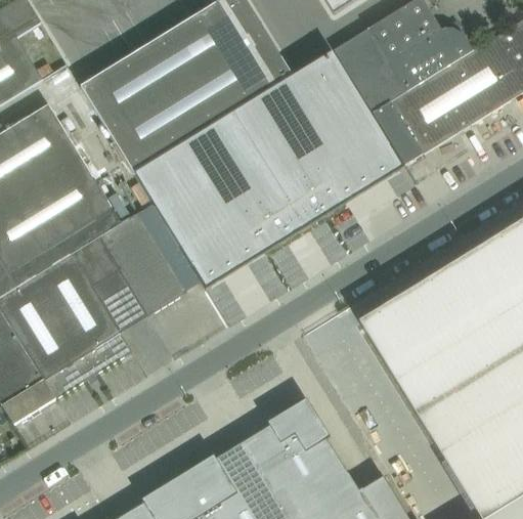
[(0,102),(42,77),(15,36),(41,19),(28,0),(8,0),(0,5),(0,102)]
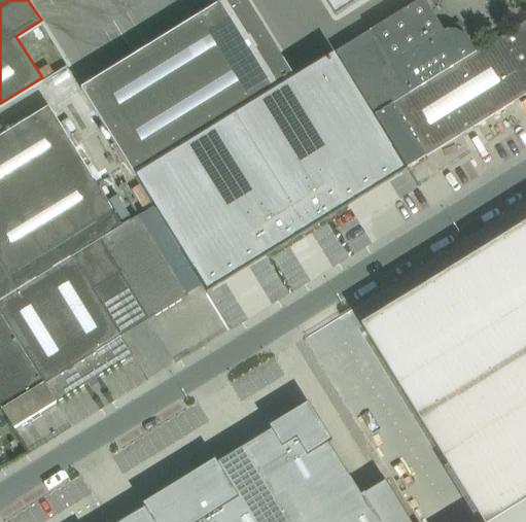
[(181,23),(80,84),(134,172),(294,73),(283,55),(248,0),(216,0),(181,23)]
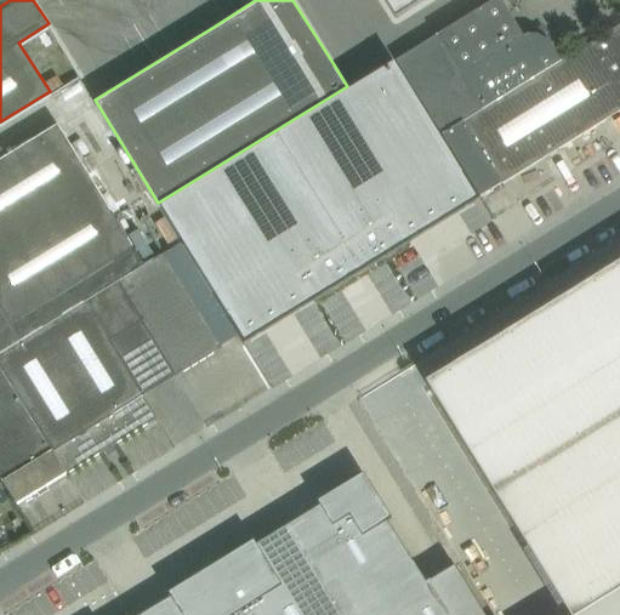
[(386,0),(396,13),(416,0),(386,0)]
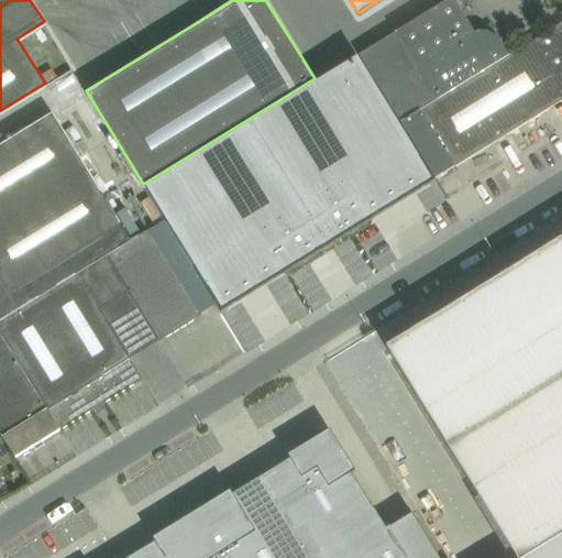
[(441,0),(359,52),(399,117),(418,106),(433,94),(507,48),(497,33),(486,28),(478,28),(474,30),(455,0),(441,0)]
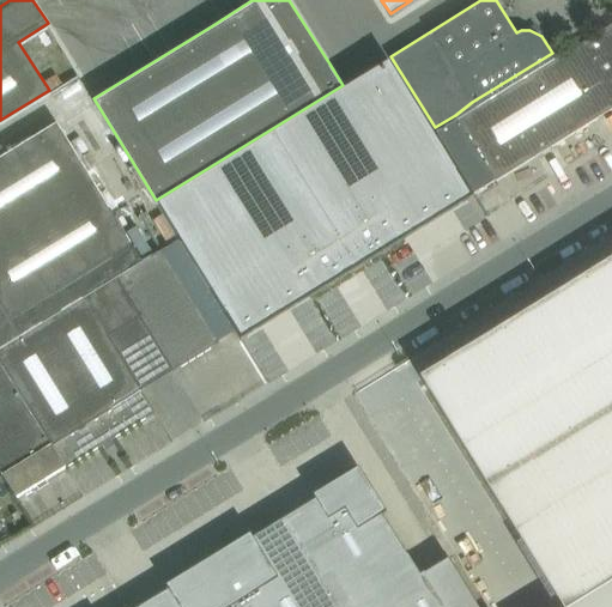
[(455,115),(432,128),(461,170),(473,190),(494,177),(611,104),(611,19),(553,56),(552,53),(472,102),(455,115)]
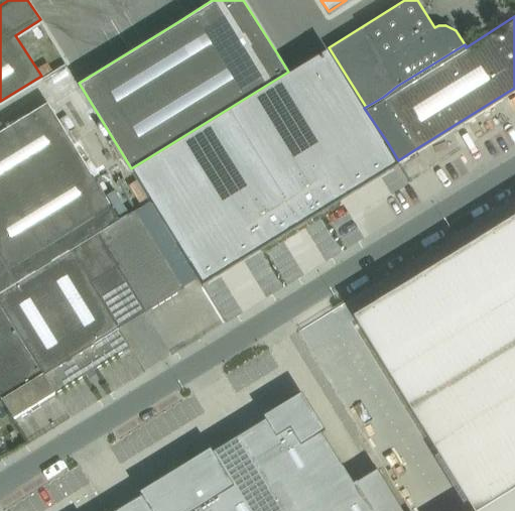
[(288,72),(132,168),(203,283),(208,280),(261,247),(300,223),(341,199),(393,165),(398,162),(385,141),(383,139),(364,108),(328,47),(288,72)]
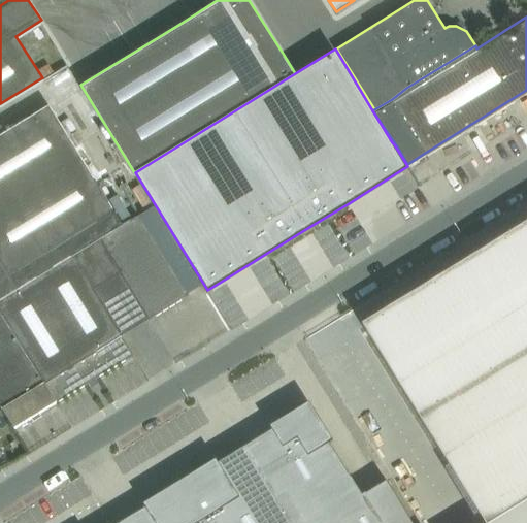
[(48,103),(0,132),(0,261),(17,287),(120,223),(48,103)]
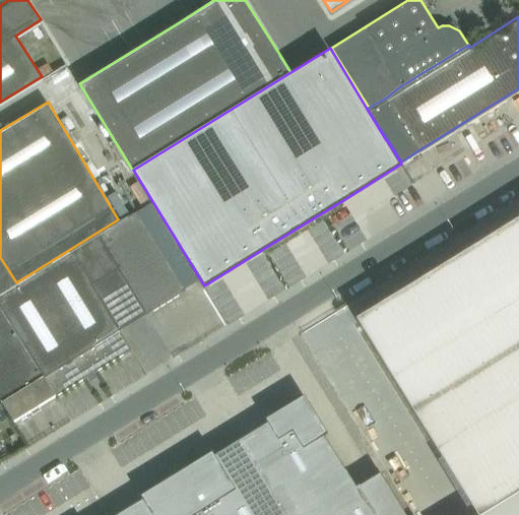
[(16,282),(0,292),(0,307),(42,376),(53,394),(131,346),(120,328),(91,281),(118,265),(146,312),(186,287),(184,285),(197,277),(150,202),(141,207),(140,206),(118,219),(16,282)]
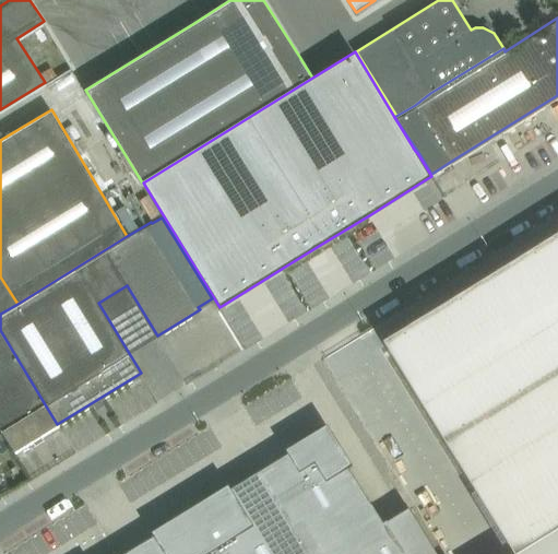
[(557,232),(383,341),(513,553),(514,553),(557,527),(557,232)]
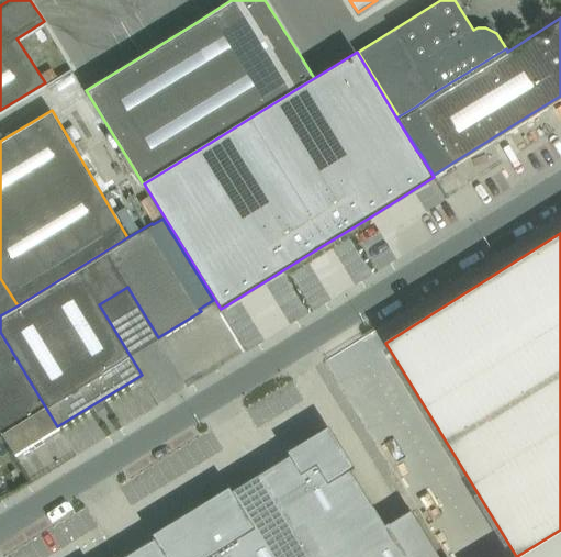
[(0,315),(18,305),(0,278),(0,315)]
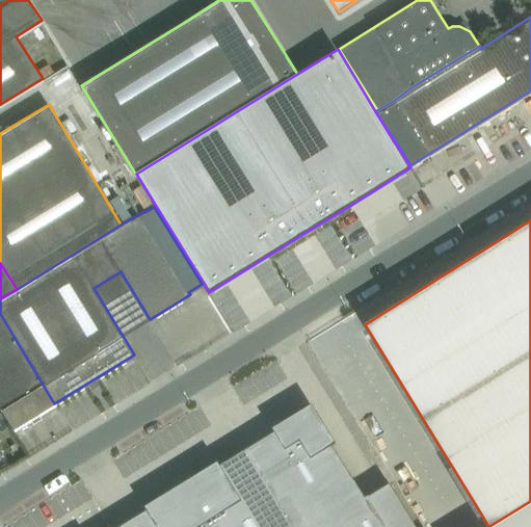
[(0,405),(2,410),(14,428),(54,403),(43,385),(0,314),(0,405)]
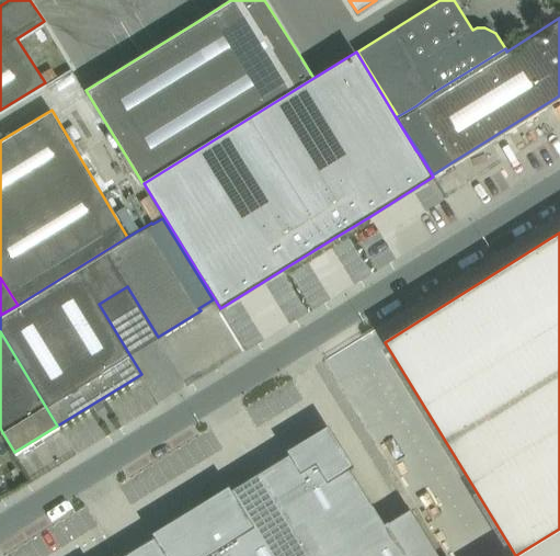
[(440,555),(410,507),(384,523),(351,468),(354,466),(328,424),(286,450),(288,453),(231,488),(229,485),(151,533),(153,536),(120,555),(440,555)]
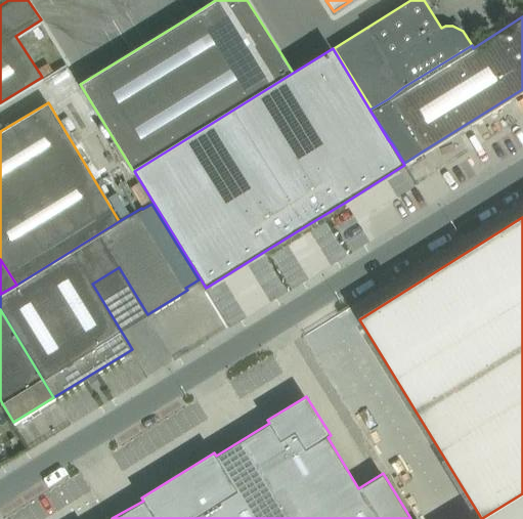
[(522,518),(522,493),(482,518),(522,518)]
